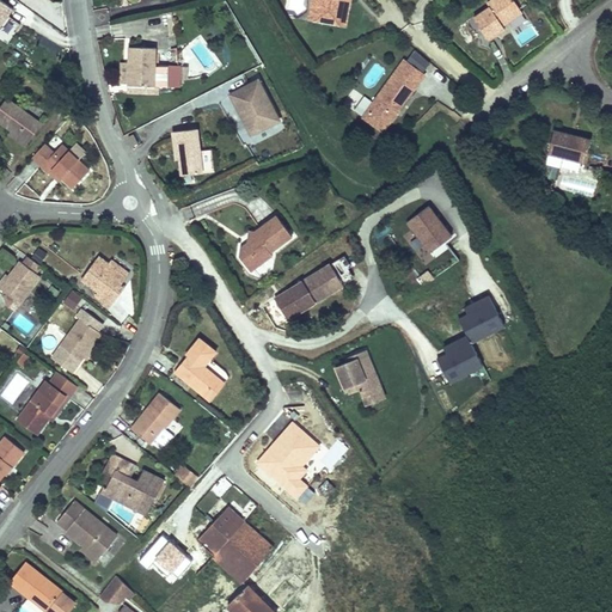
[(0,0),(0,28),(13,10),(0,0)]
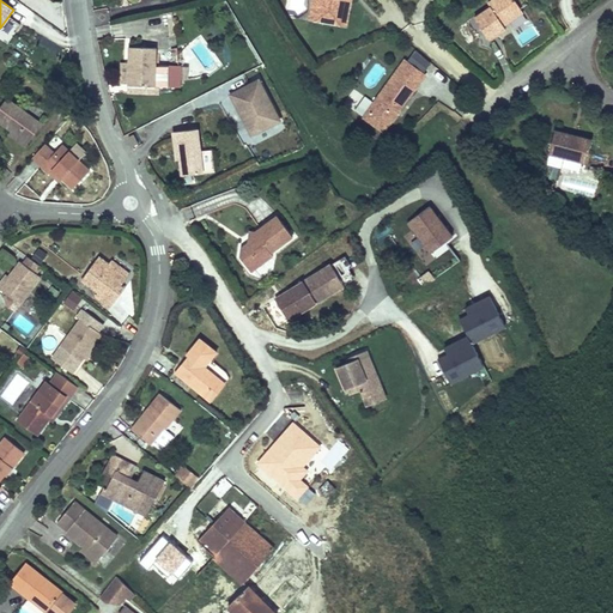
[(319,0),(315,20),(341,25),(345,0),(319,0)]
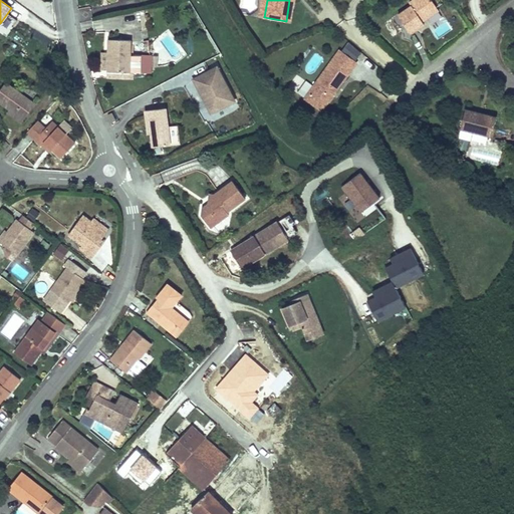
[(290,22),(294,0),(289,0),(286,21),(290,22)]
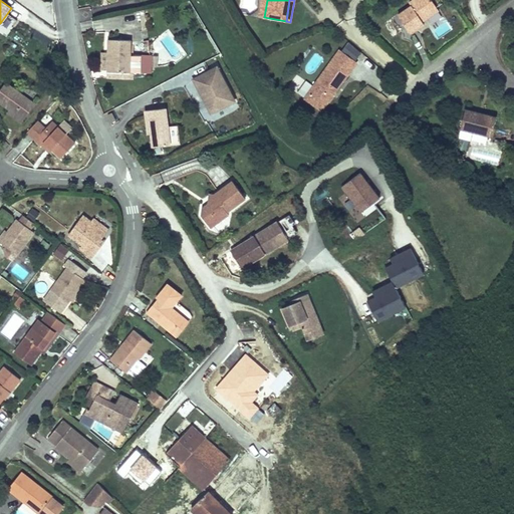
[(420,18),(437,7),(431,0),(414,0),(410,3),(412,6),(398,15),(410,33),(424,24),(423,21),(420,18)]
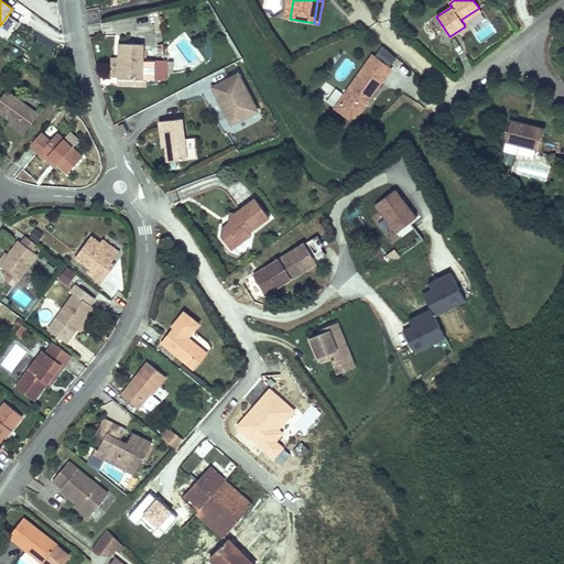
[(464,23),(481,11),(479,8),(461,20),(464,23)]
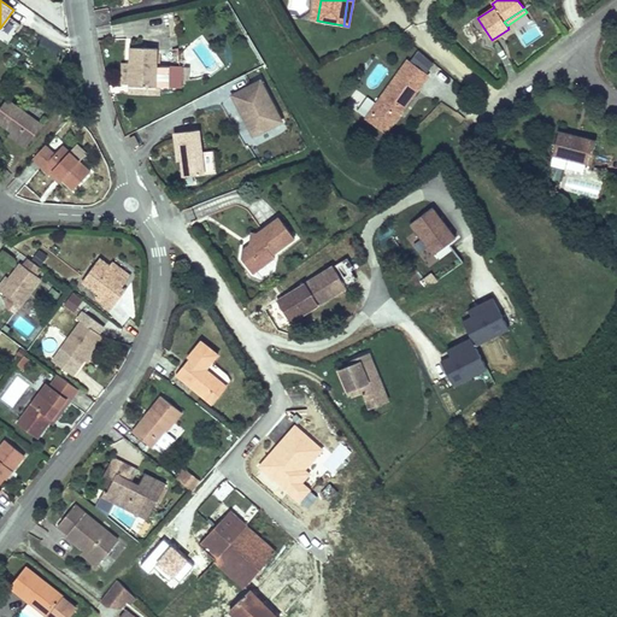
[(157,87),(157,66),(157,48),(130,47),(129,87),(157,87)]
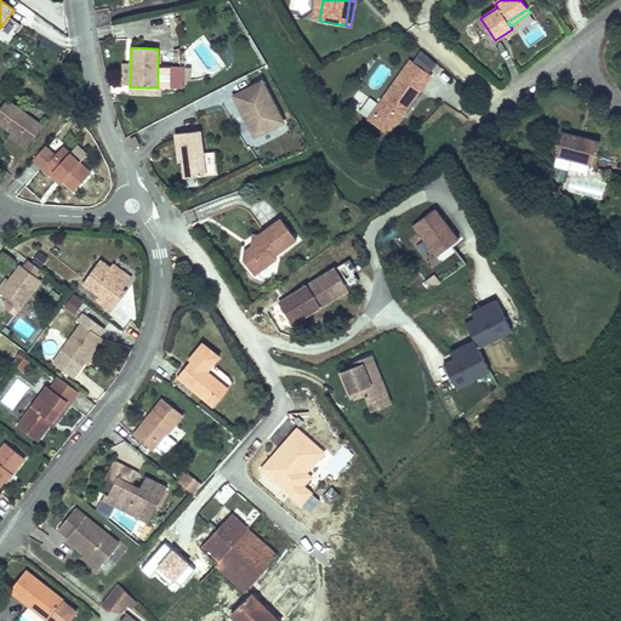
[(393,127),(431,77),(410,62),(374,113),(393,127)]
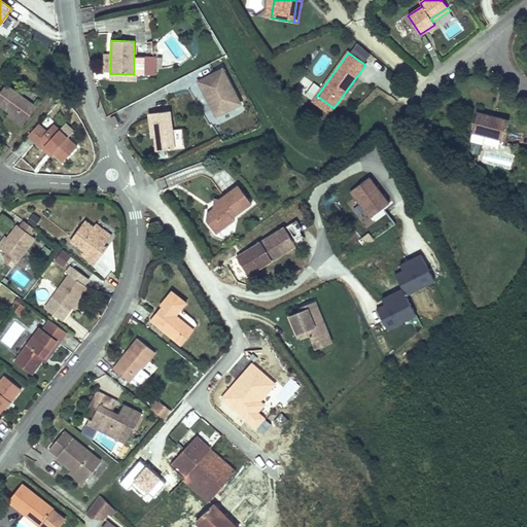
[(223,65),(197,79),(216,116),(243,102),(223,65)]
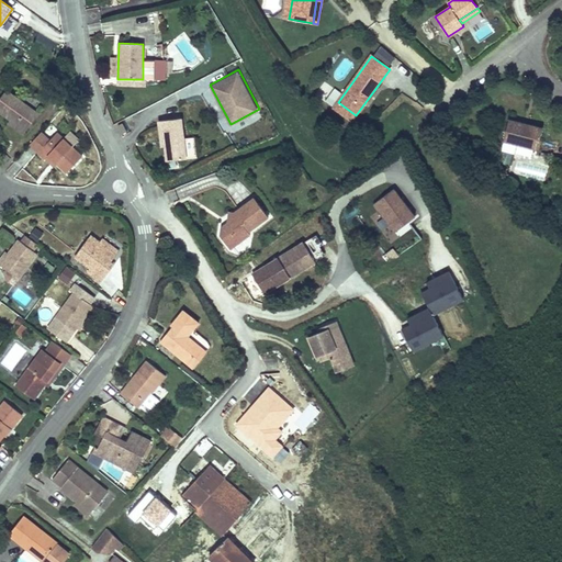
[(38,114),(7,91),(0,99),(0,112),(11,121),(26,132),(38,114)]
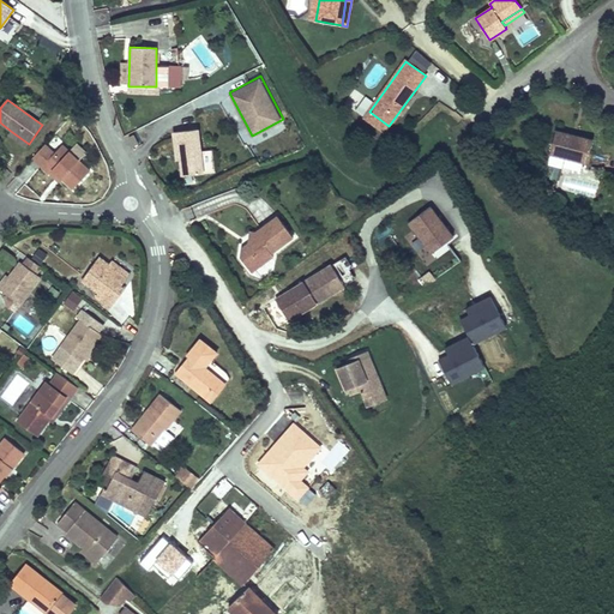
[(389,126),(369,112),(365,116),(385,132),(389,126)]
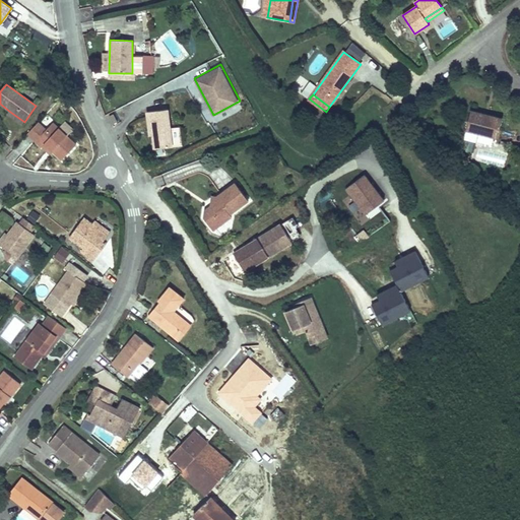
[(180,125),(170,126),(168,108),(146,110),(148,129),(151,129),(151,134),(153,147),(183,144),(180,125)]
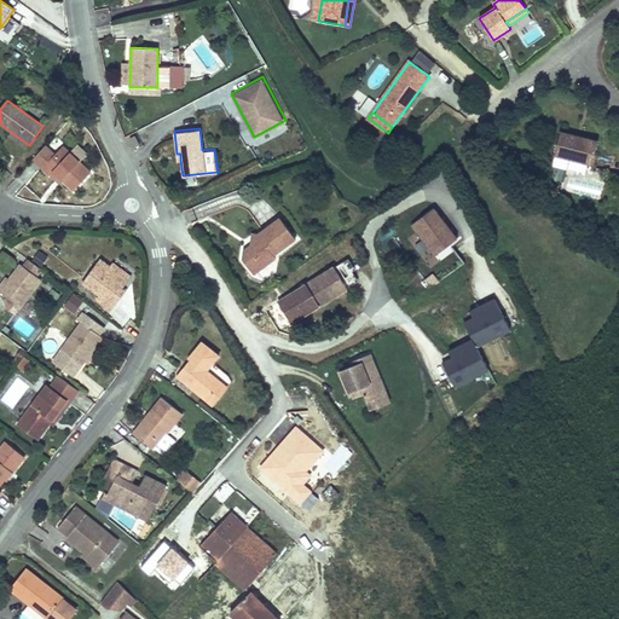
[(591,165),(597,140),(561,131),(555,156),(591,165)]
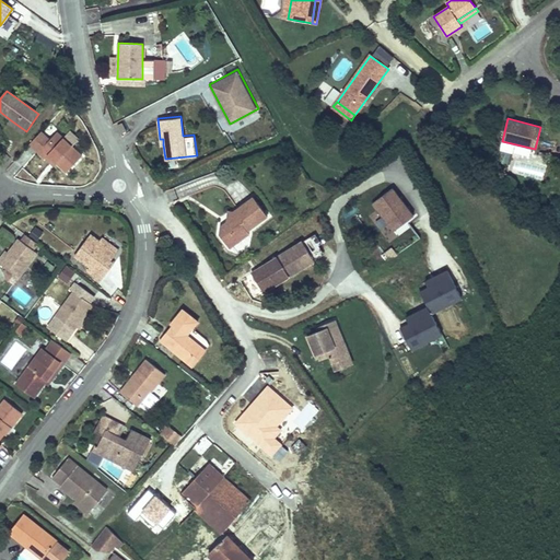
[(26,131),(11,120),(9,123),(24,133),(26,131)]
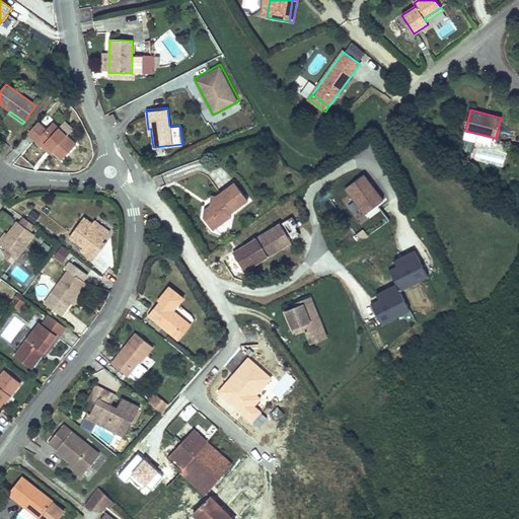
[(76,144),(53,123),(46,130),(38,123),(27,134),(42,147),(43,146),(45,144),(53,151),(62,159),(76,144)]
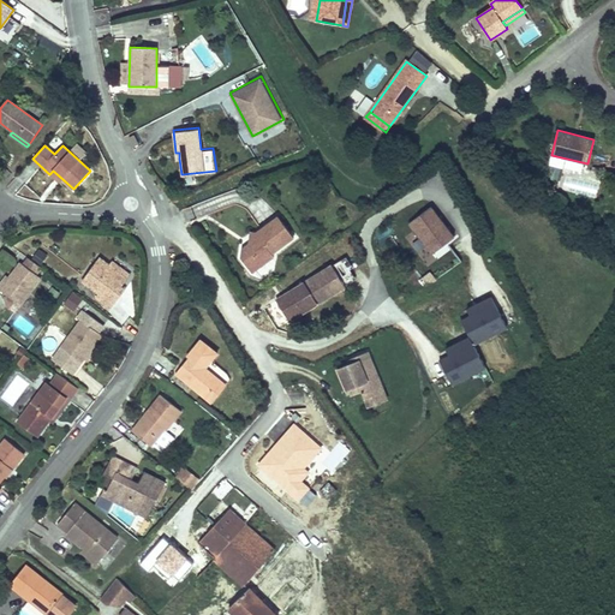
[(63,179),(53,171),(51,173),(60,181),(63,179)]
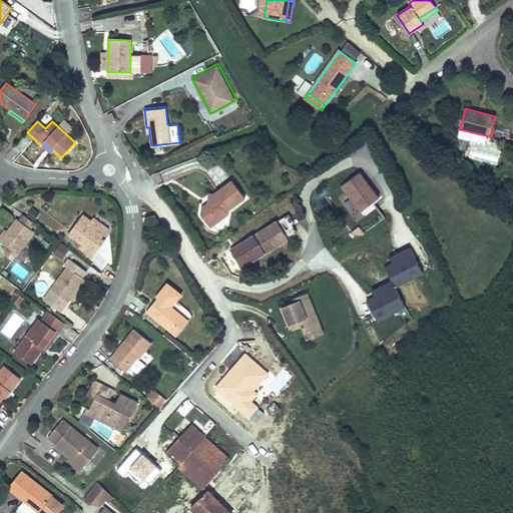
[(380,197),(360,172),(340,187),(360,212),(380,197)]
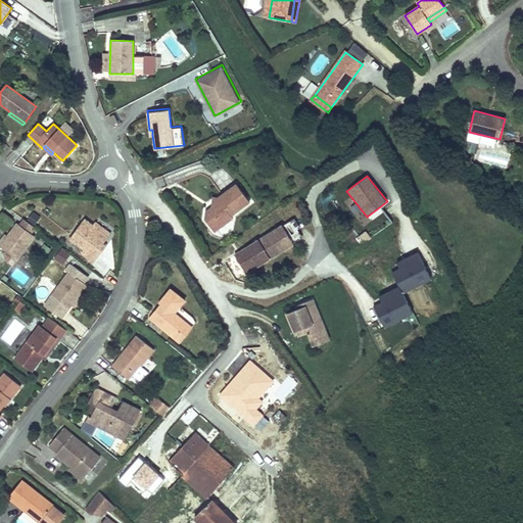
[(231,217),(250,202),(236,184),(218,198),(220,201),(212,207),(206,211),(205,221),(215,233),(233,219),(231,217)]
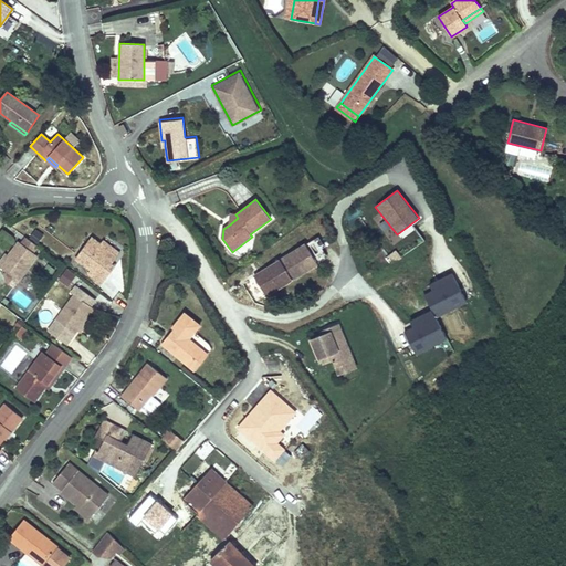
[(117,257),(101,243),(92,237),(75,259),(91,270),(88,273),(102,284),(108,276),(104,274),(112,264),(117,257)]
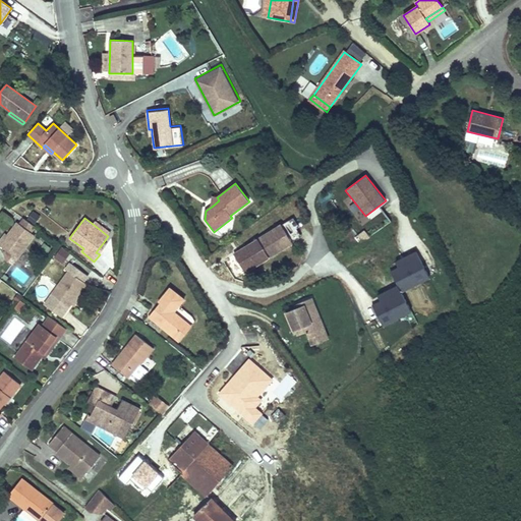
[(12,265),(35,235),(31,232),(35,227),(23,219),(19,224),(17,223),(7,235),(0,245),(6,250),(4,253),(7,262),(12,265)]
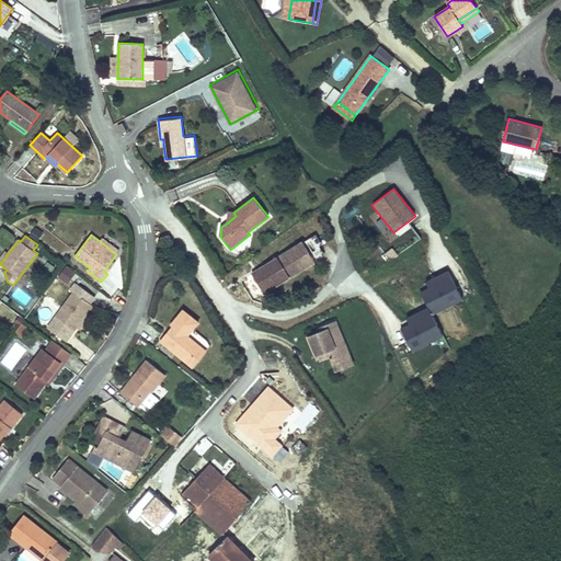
[(118,251),(102,238),(100,241),(116,254),(118,251)]
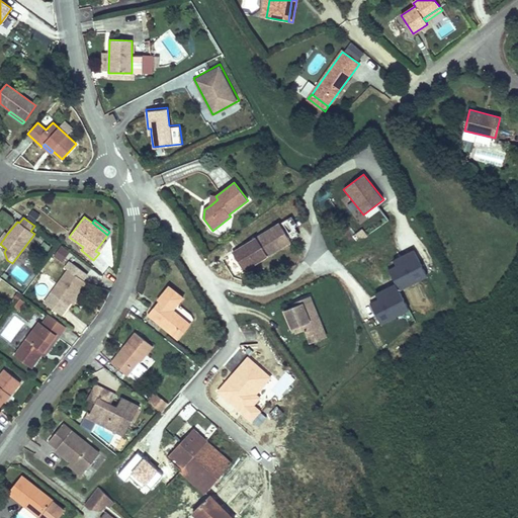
[(243,270),(290,241),(280,224),(233,253),(243,270)]
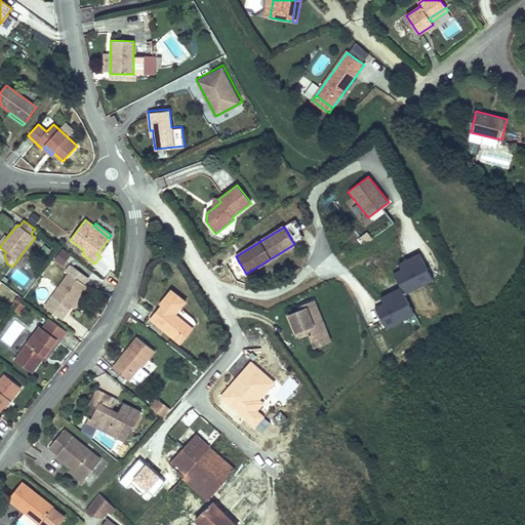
[(365,231),(359,240),(365,245),(371,235),(365,231)]
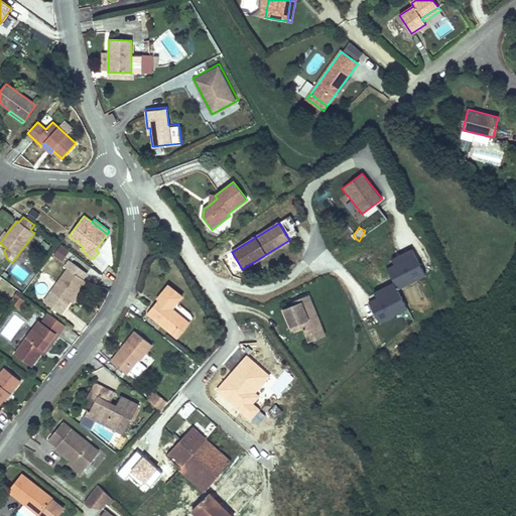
[(99,252),(105,243),(102,241),(95,250),(99,252)]
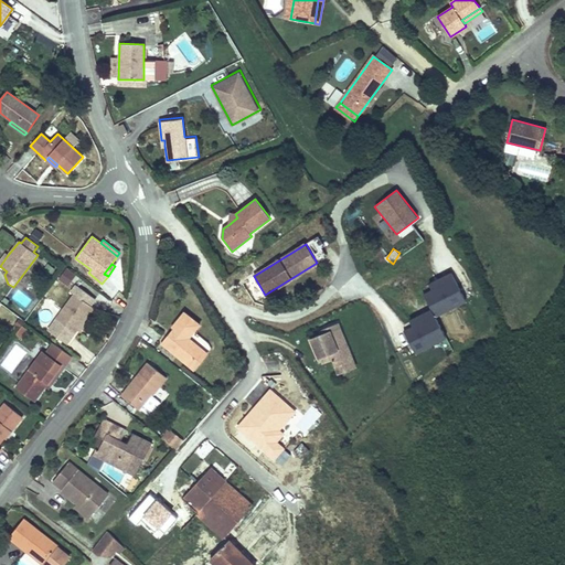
[(436,316),(467,300),(451,270),(429,283),(432,288),(423,292),(430,308),(409,319),(413,324),(403,330),(416,353),(447,337),(436,316)]
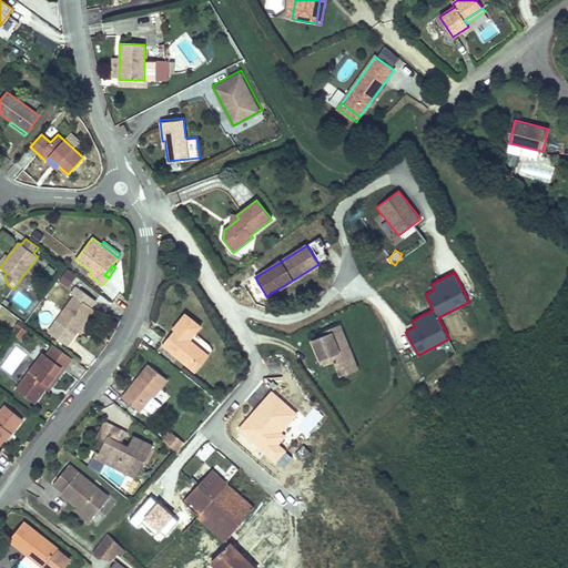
[(84,322),(93,310),(91,307),(97,301),(78,286),(72,294),(75,296),(57,321),(74,334),(78,332),(84,322)]
